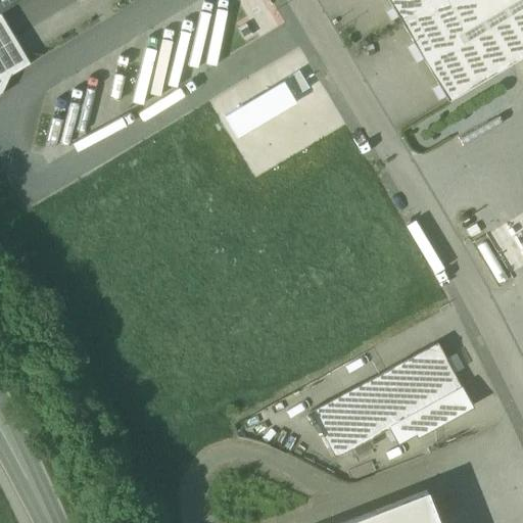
[(0,0),(0,95),(2,94),(9,76),(29,64),(18,48),(13,39),(0,15),(0,12),(20,0),(0,0)]
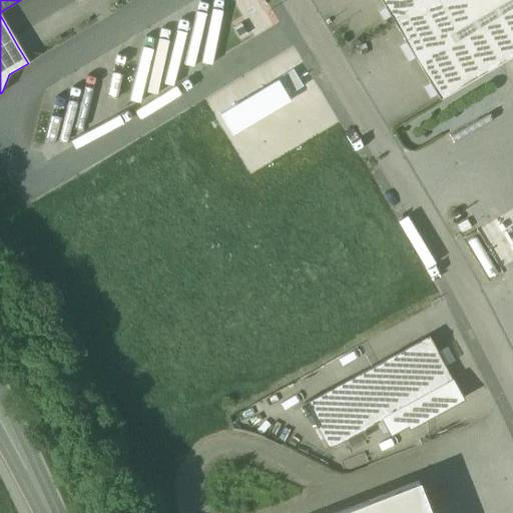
[(512,0),(380,0),(440,100),(512,56),(512,0)]
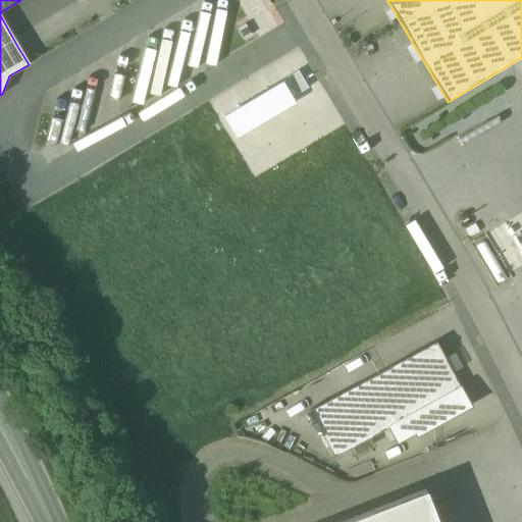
[(436,343),(399,362),(399,363),(352,388),(345,393),(344,393),(309,411),(322,436),(323,436),(334,458),(389,428),(461,388),(445,359),(436,343)]
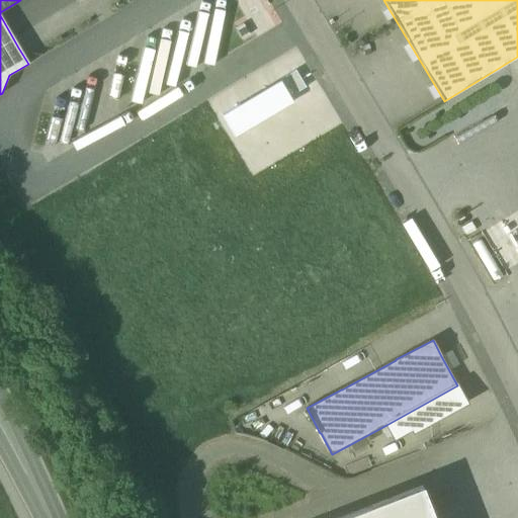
[(457,385),(386,425),(394,437),(411,428),(413,431),(467,402),(457,385)]
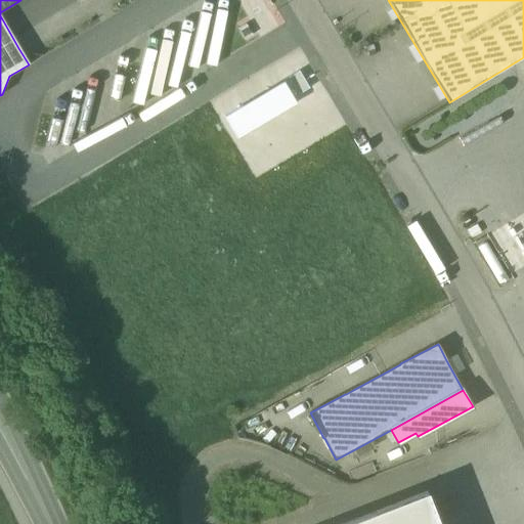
[(438,523),(427,493),(347,523),(438,523)]
